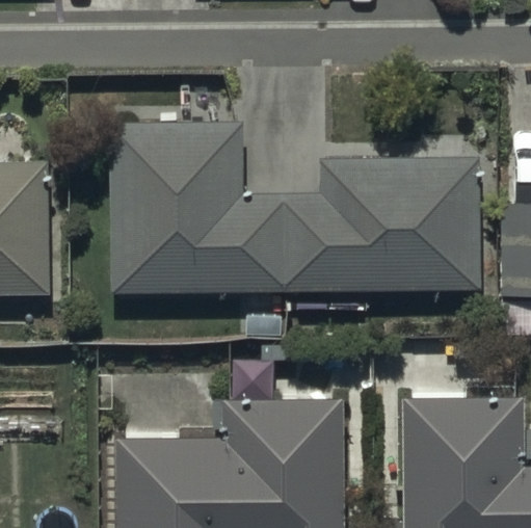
[(290,291),(287,192),(243,192),(243,123),(112,124),(114,292),(290,291)]
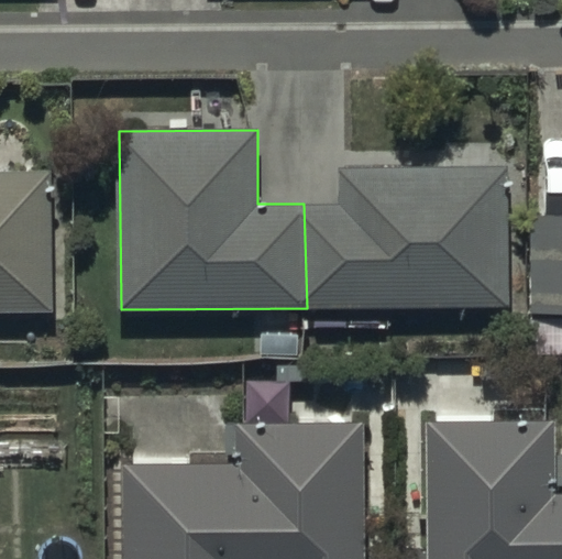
[(304,204),(307,308),(508,306),(507,167),(343,168),(343,204),(304,204)]
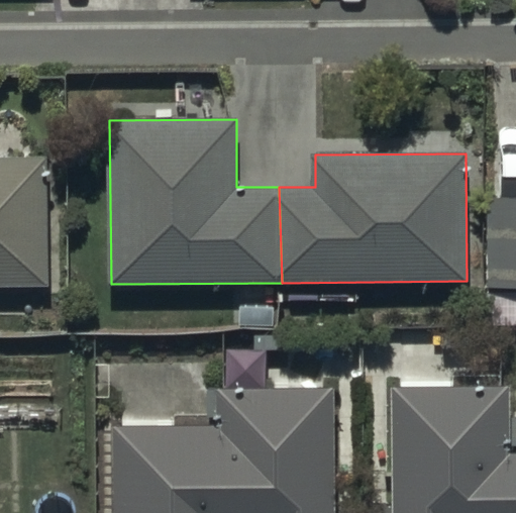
[(0,288),(50,288),(50,156),(0,156),(0,288)]
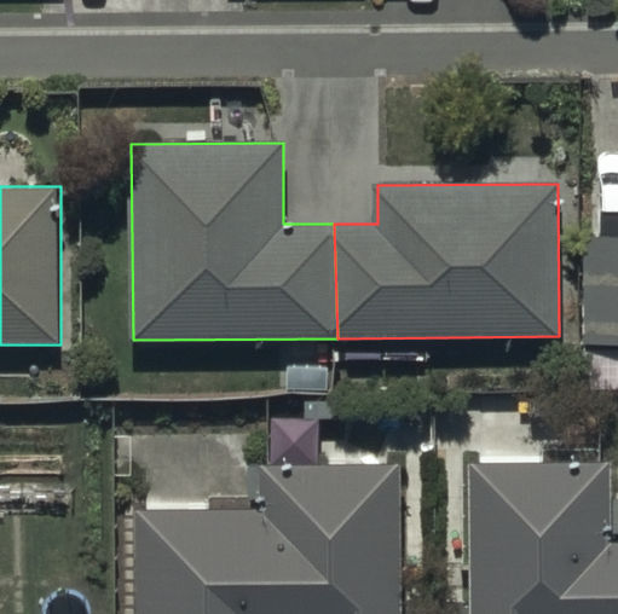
[(617,237),(583,238),(583,342),(617,341),(617,237)]
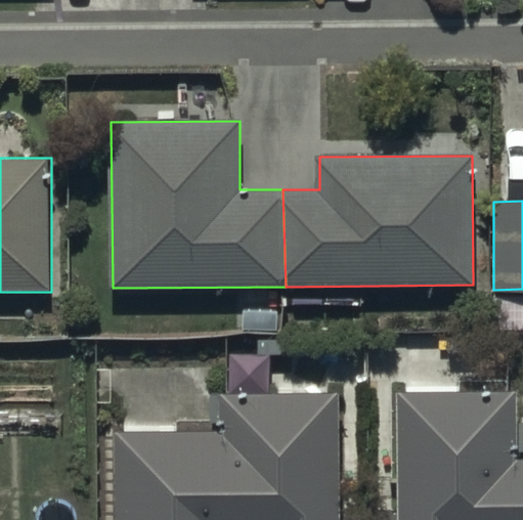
[(522,457),(514,457),(514,387),(394,387),(393,519),(522,519),(522,457)]
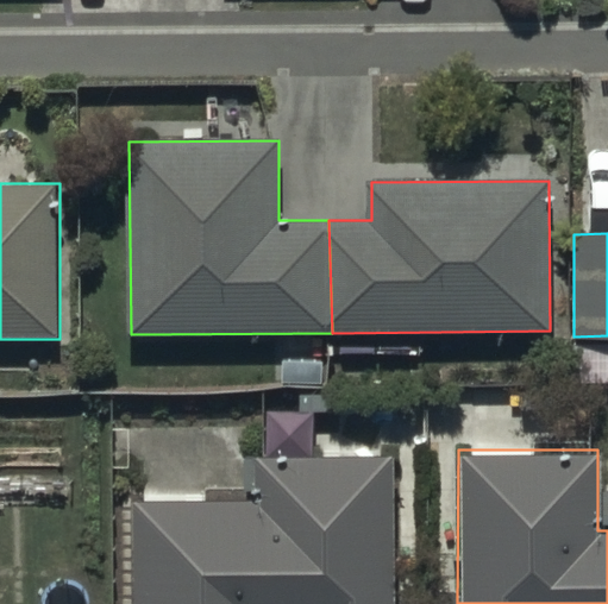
[(387,603),(387,454),(257,454),(257,495),(130,495),(130,603),(387,603)]
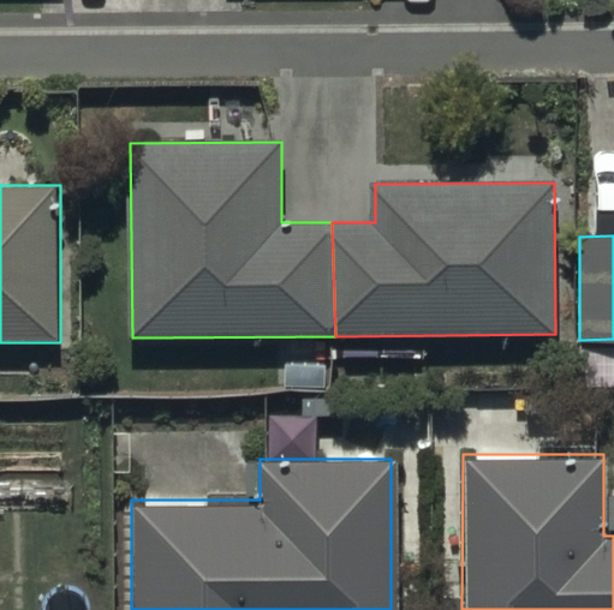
All buildings are outlined.
